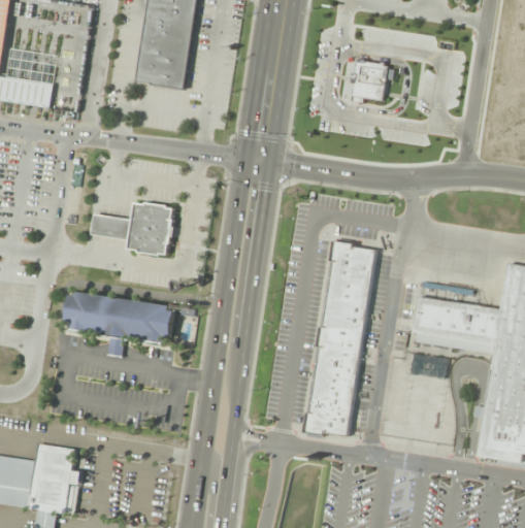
[(0,101),(47,109),(51,87),(0,79),(0,72),(10,0),(0,0),(0,101)]
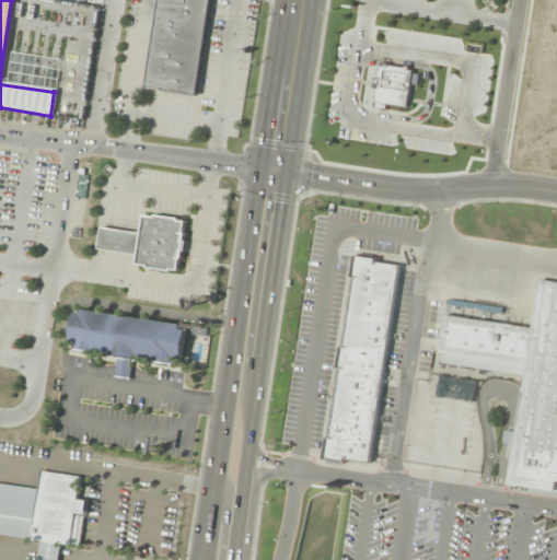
[(154,0),(142,89),(196,95),(209,0),(154,0)]
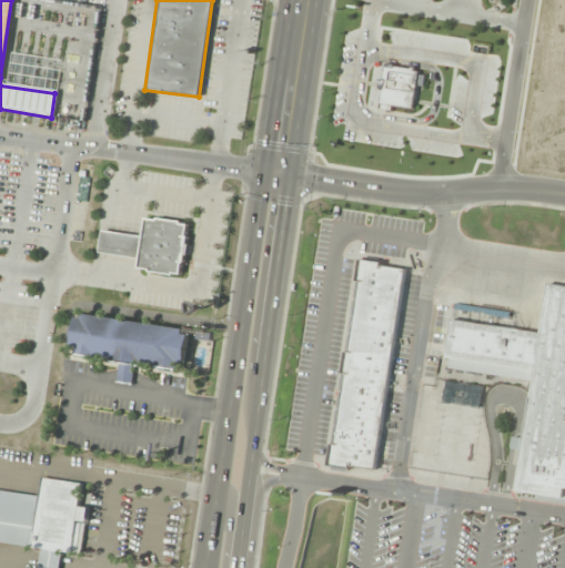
[(137,257),(135,271),(181,276),(187,223),(142,217),(141,236),(99,231),(97,253),(137,257)]
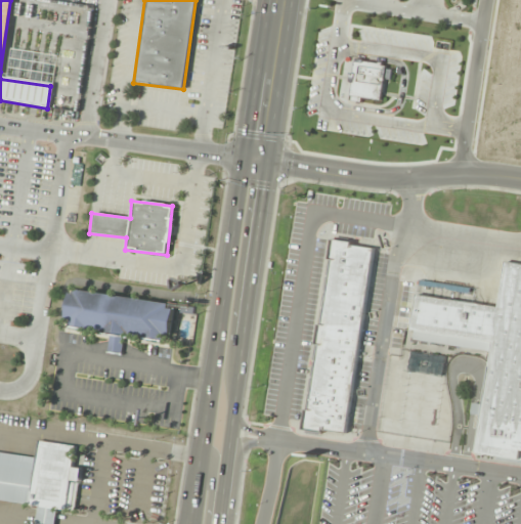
[(328,238),(348,242),(347,245),(370,249),(342,434),(319,430),(318,433),(298,430),(301,408),(304,409),(313,345),(311,345),(314,323),(317,324),(327,260),(324,260),(328,238)]
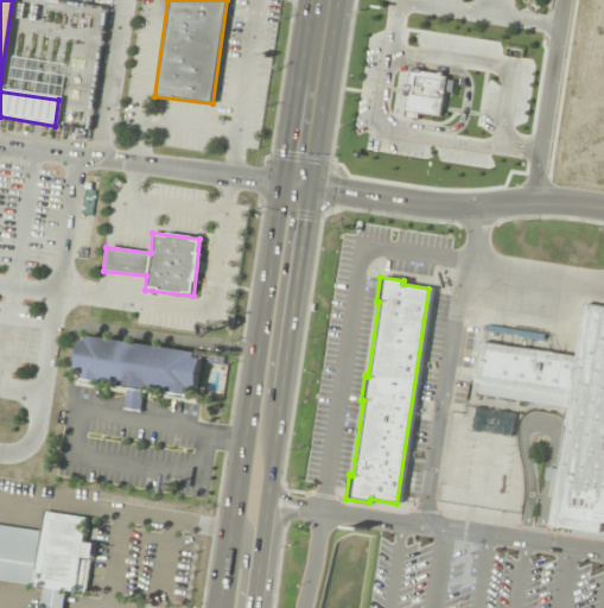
[(478,341),(472,382),(476,382),(475,393),(566,407),(557,470),(544,468),(542,480),(554,481),(547,526),(603,533),(603,306),(580,303),(572,356),(478,341)]
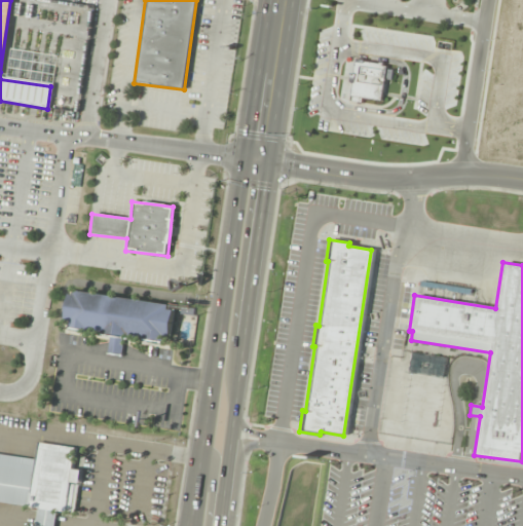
[(64,327),(109,333),(107,352),(120,354),(122,336),(167,342),(173,304),(69,291),(64,327)]
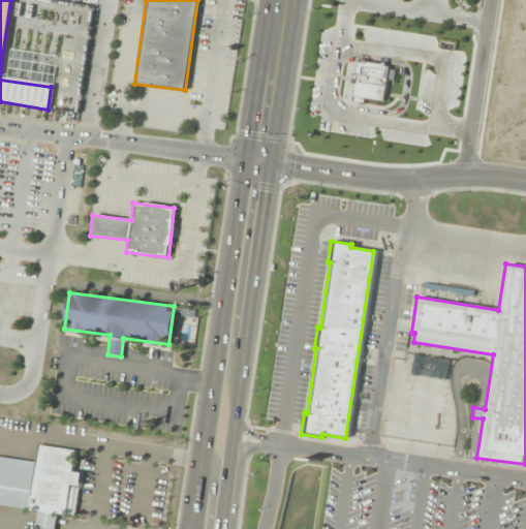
[(382,438),(437,444),(447,360),(411,355),(403,424),(383,422),(382,438)]
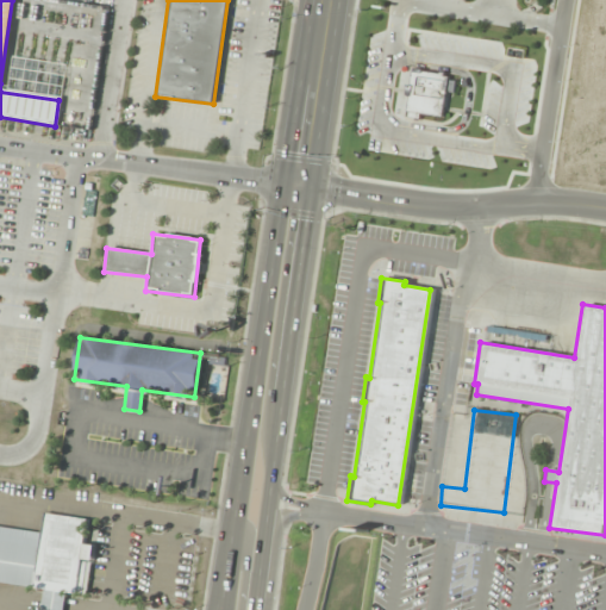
[(42,533),(0,526),(0,582),(43,589),(39,609),(61,609),(64,591),(86,593),(93,545),(82,543),(86,518),(44,514),(42,533)]
